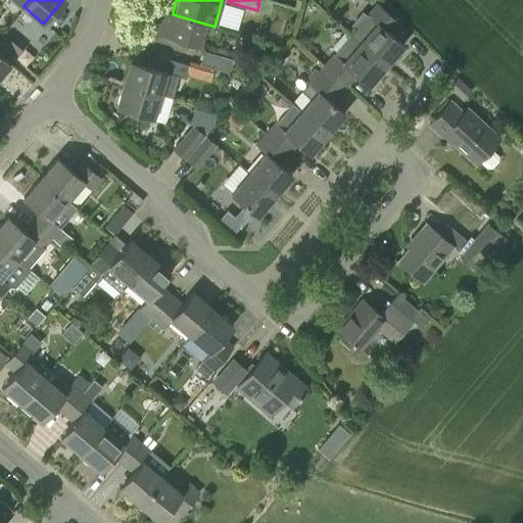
[(350,33),(386,63),(402,44),(389,34),(398,22),(376,3),(350,33)]
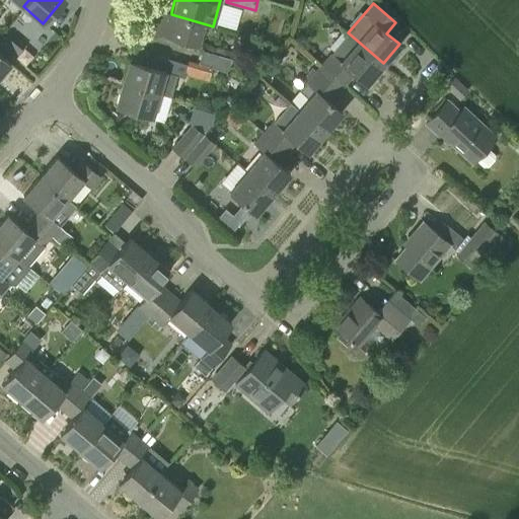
[(171,14),(171,12),(161,9),(153,38),(174,44),(176,39),(197,45),(203,23),(171,14)]
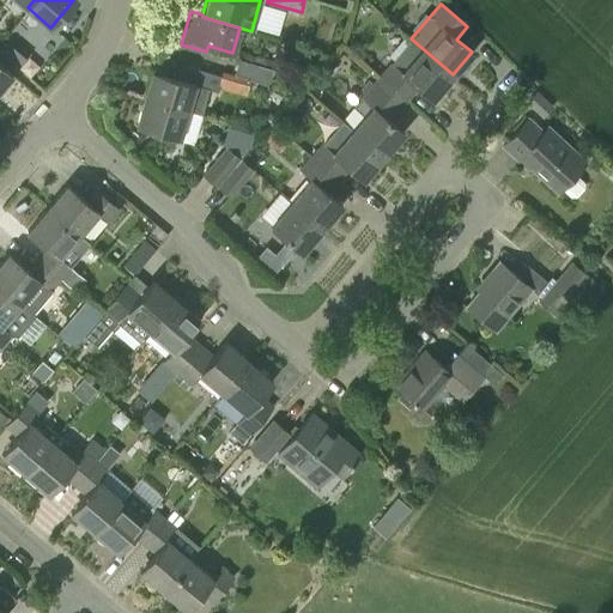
[(432,98),(453,74),(411,38),(378,76),(405,99),(417,85),(432,98)]
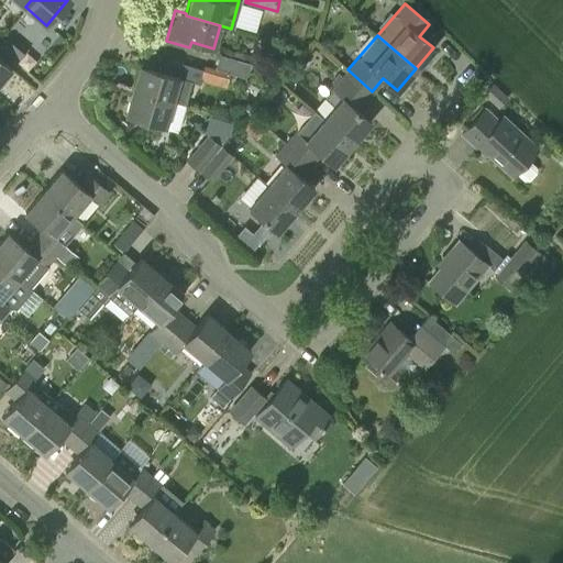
[(14,63),(23,53),(11,42),(2,53),(14,63)]
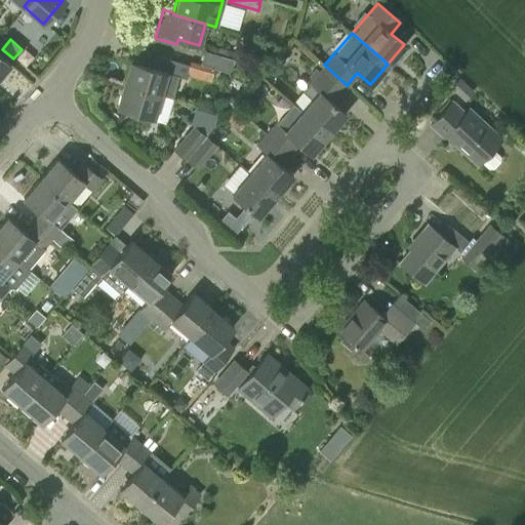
[(0,74),(9,64),(0,55),(0,74)]
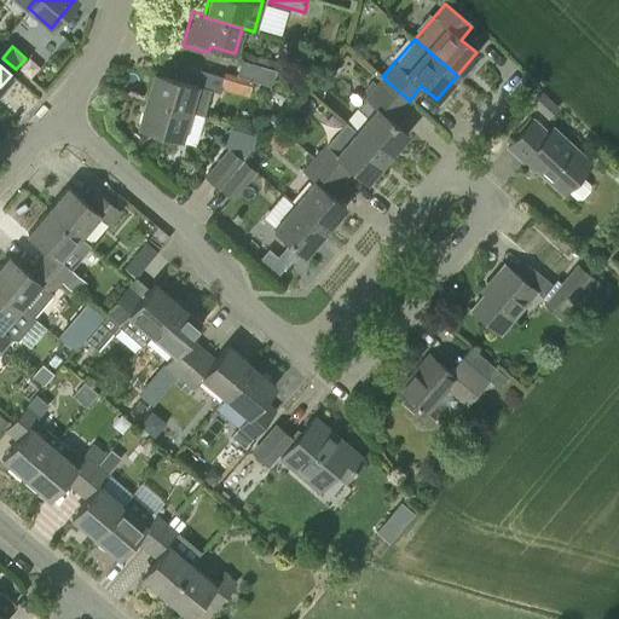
[(144,102),(187,114),(189,111),(201,115),(208,88),(196,85),(196,84),(154,71),(144,102)]
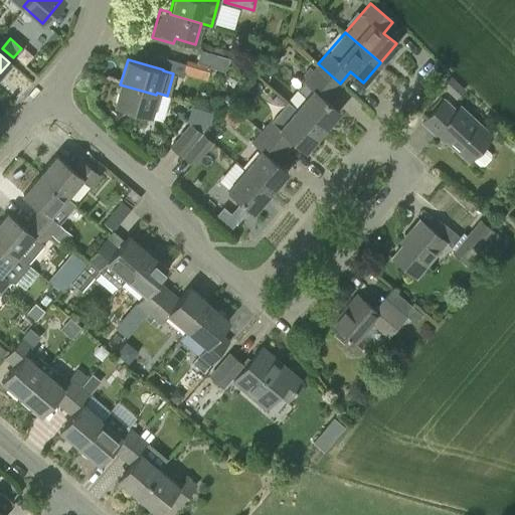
[(326,101),(340,83),(318,63),(297,89),(306,97),(295,109),(321,131),(338,112),(326,101)]
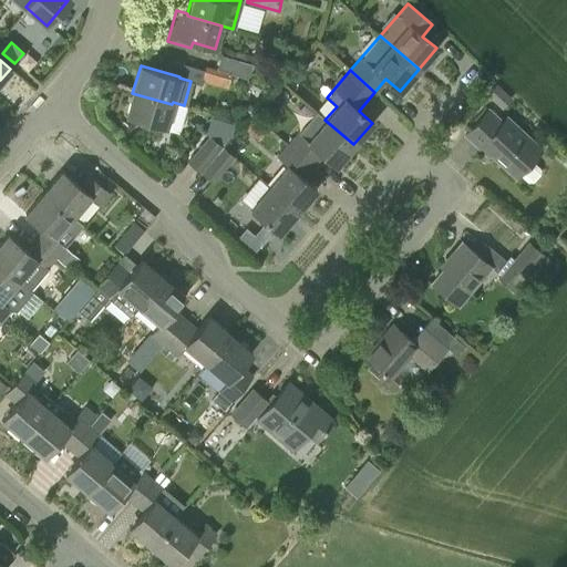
[(502,109),(511,99),(495,84),(486,94),(502,109)]
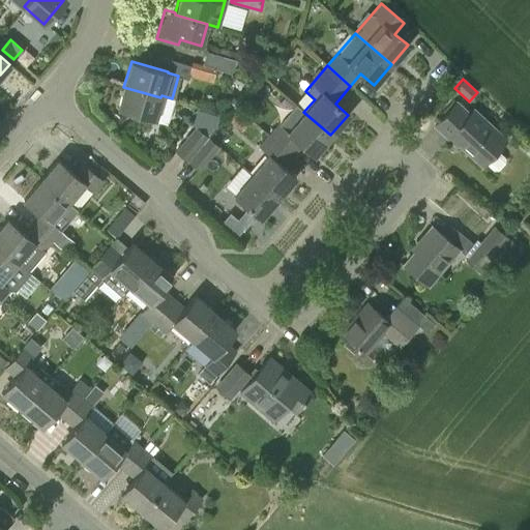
[(154,119),(160,97),(123,87),(117,109),(154,119)]
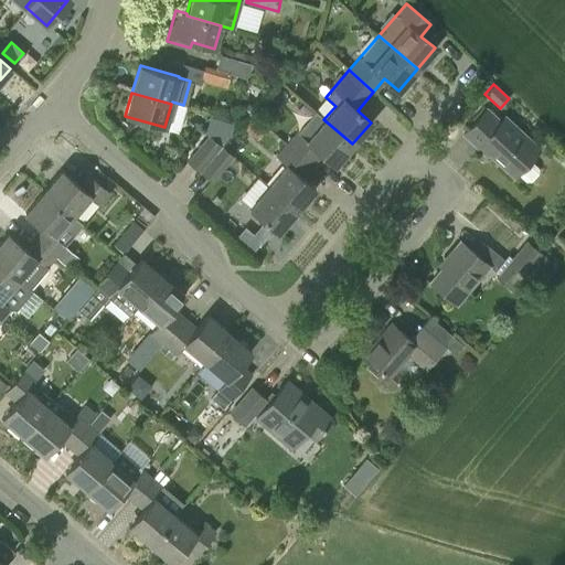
[(500,123),(487,109),(464,135),(477,147),(479,145),(512,176),(515,172),(525,181),(530,181),(537,173),(537,168),(529,159),(539,148),(504,117),(500,123)]
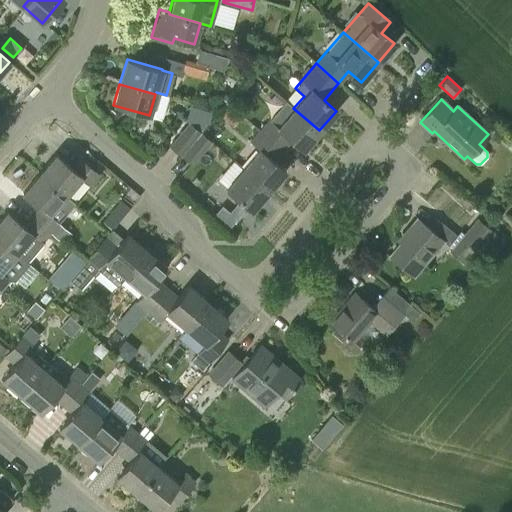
[(303,149),(319,130),(293,108),(284,119),(274,111),(258,130),(281,150),(291,139),(303,149)]
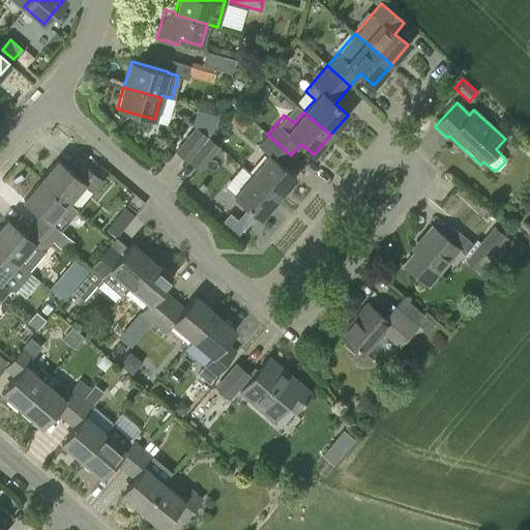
[(186,162),(207,137),(196,126),(174,151),(186,162)]
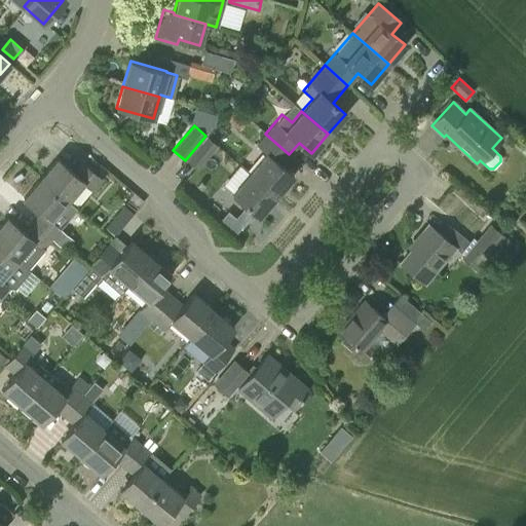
[(279,165),(289,154),(265,134),(256,145),(266,153),(249,174),(275,196),(292,176),(279,165)]
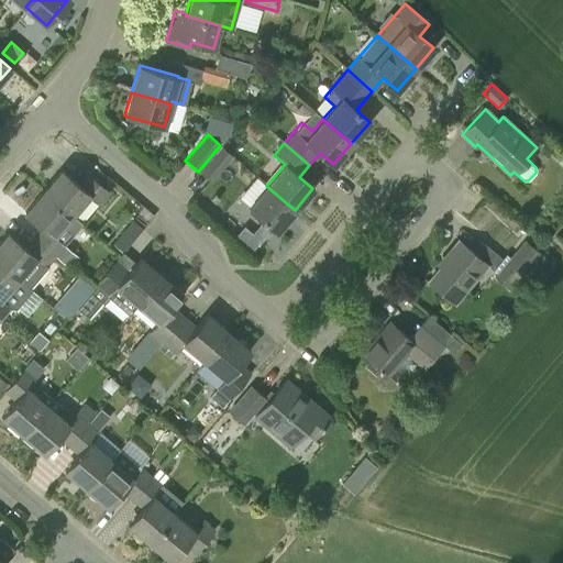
[(232,155),(220,145),(198,172),(210,181),(231,157),(232,155)]
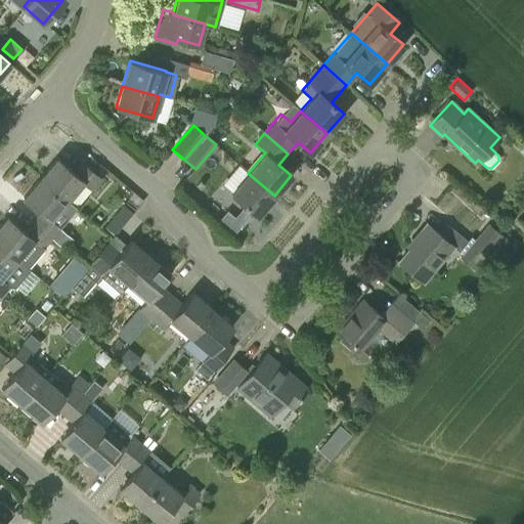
[(66,201),(67,200),(83,180),(92,188),(100,179),(80,161),(72,171),(56,159),(39,179),(66,201)]
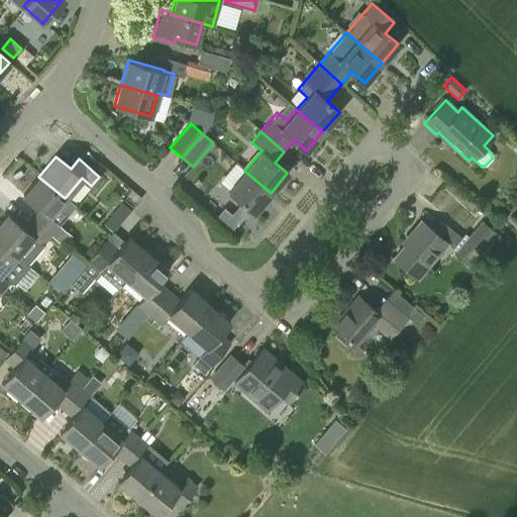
[(253,212),(271,193),(244,171),(228,190),(253,212)]
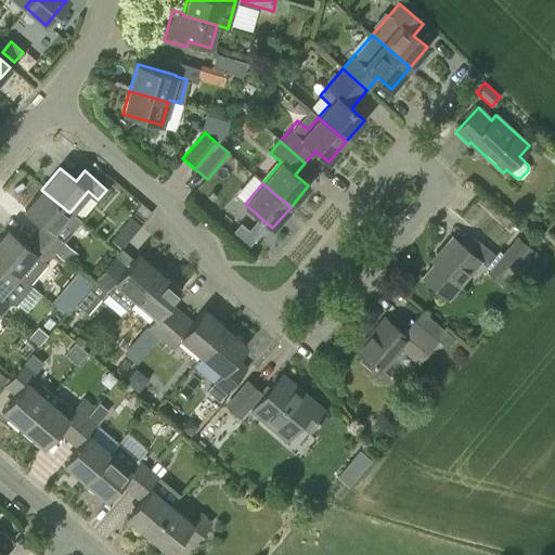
[(80,220),(71,211),(69,213),(41,190),(24,209),(52,233),(63,221),(73,230),(80,220)]
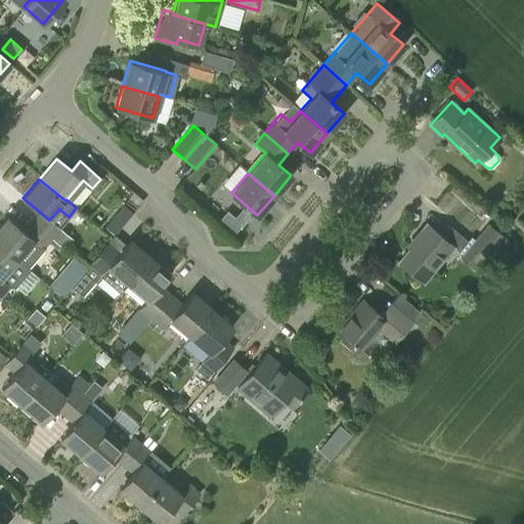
[(238,218),(228,210),(221,218),(231,227),(238,218)]
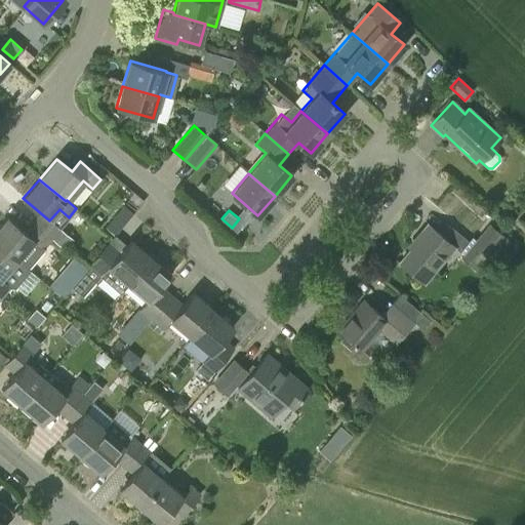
[(114,215),(104,227),(114,235),(124,224),(114,215)]
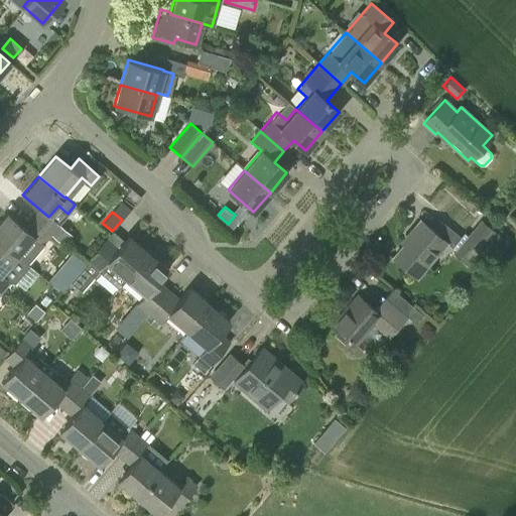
[(0,242),(15,256),(16,255),(32,236),(6,213),(0,220),(0,242)]
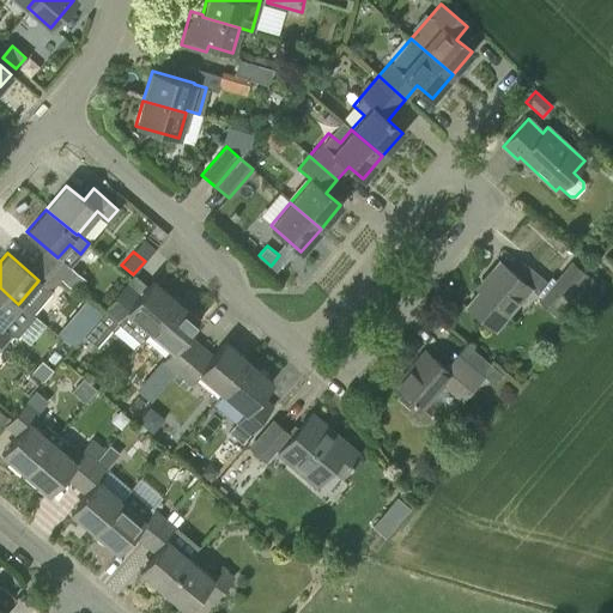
[(544,275),(523,259),(515,269),(534,286),(544,275)]
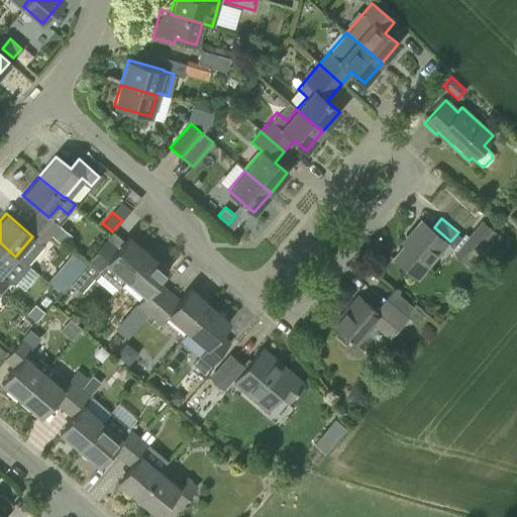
[(417,278),(446,242),(420,220),(406,236),(408,238),(393,257),(417,278)]
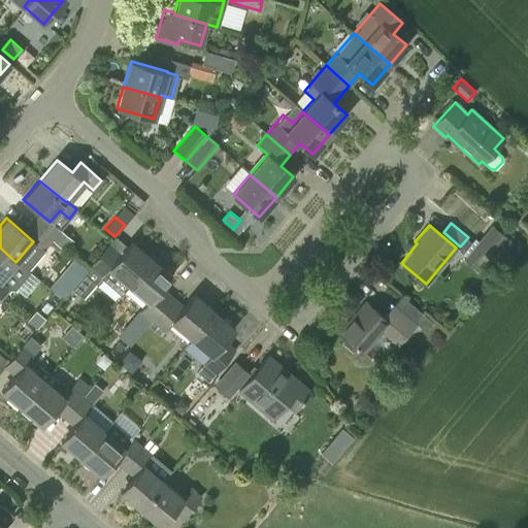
[(497,260),(513,242),(492,225),(476,241),(497,260)]
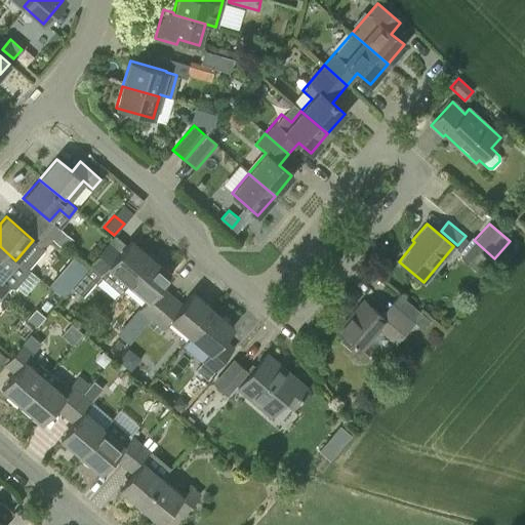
[(119,293),(127,283),(150,256),(130,240),(108,267),(101,276),(88,266),(72,286),(82,295),(98,276),(119,293)]
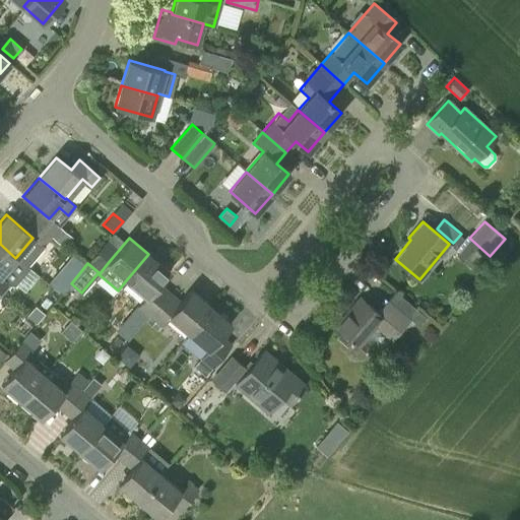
[(28,267),(16,257),(15,258),(0,244),(0,293),(2,295),(10,284),(15,283),(28,267)]
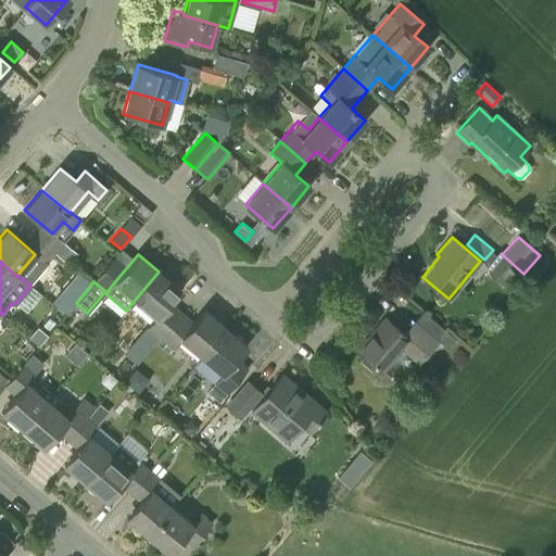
[(159,272),(135,300),(156,318),(180,290),(159,272)]
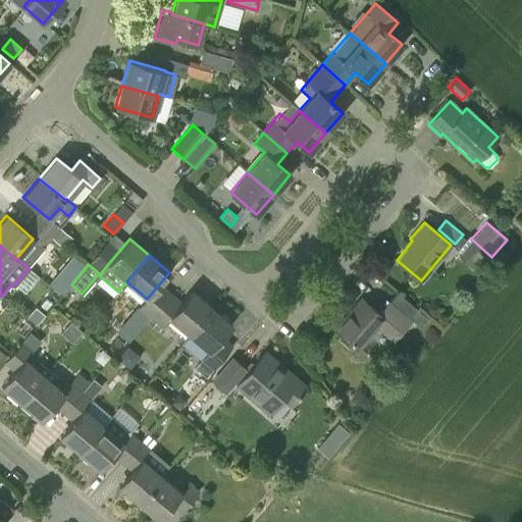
[(68,288),(55,276),(49,284),(62,295),(68,288)]
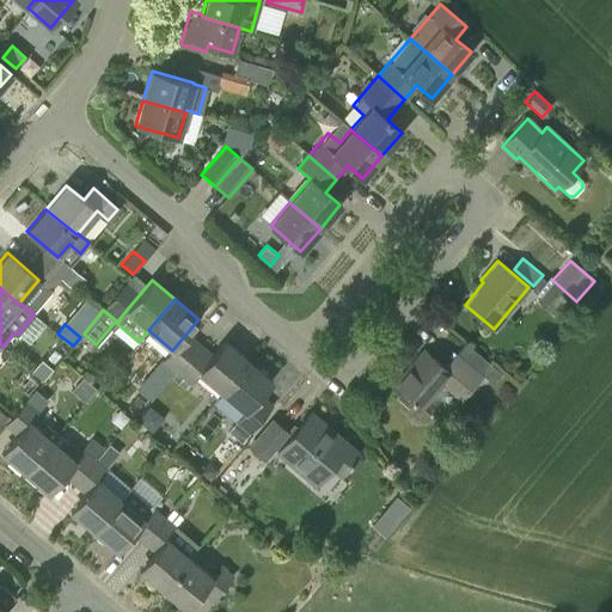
[(221,391),(248,361),(225,341),(199,372),(221,391)]
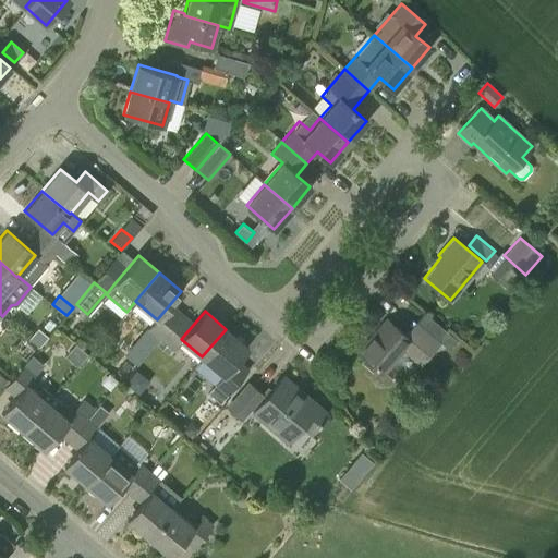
[(383,373),(411,340),(386,318),(358,351),(383,373)]
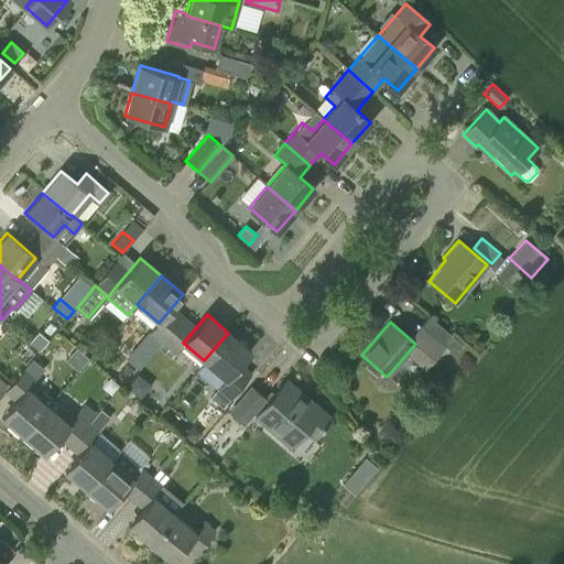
[(161,343),(148,332),(125,358),(138,370),(161,343)]
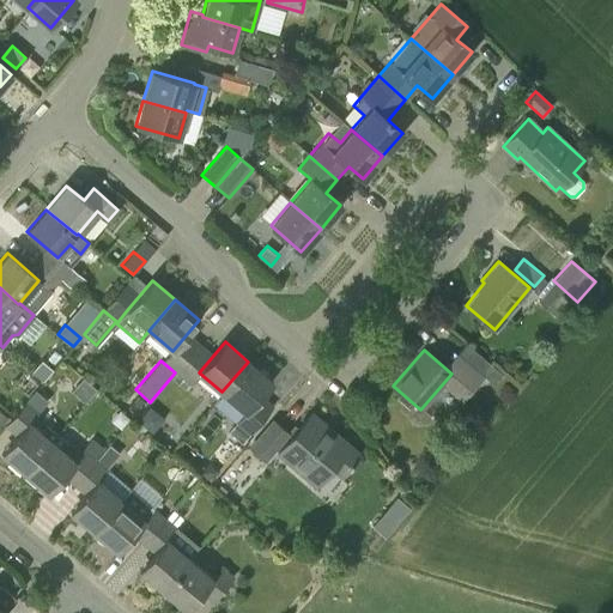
[(248,362),(222,392),(244,412),(271,381),(248,362)]
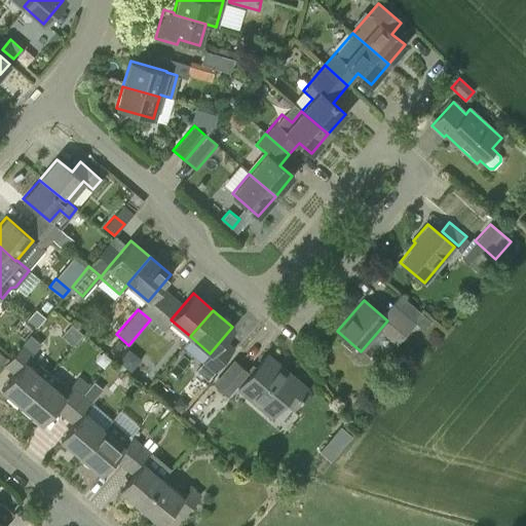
[(20,405),(47,373),(39,365),(34,371),(24,362),(31,353),(40,343),(30,335),(22,345),(11,358),(4,365),(14,373),(1,389),(20,405)]
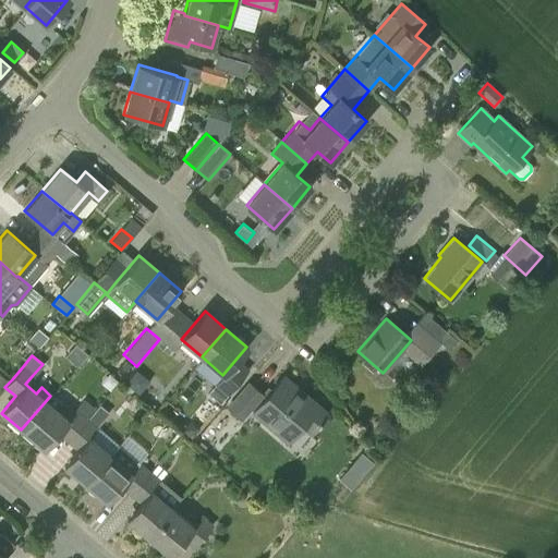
[(310,432),(326,413),(282,376),(253,412),(288,441),(302,425),(310,432)]
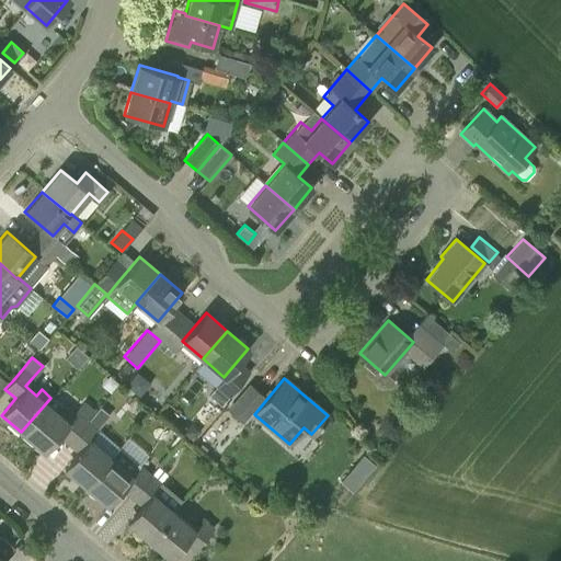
[(242,422),(264,397),(249,384),(227,409),(242,422)]
